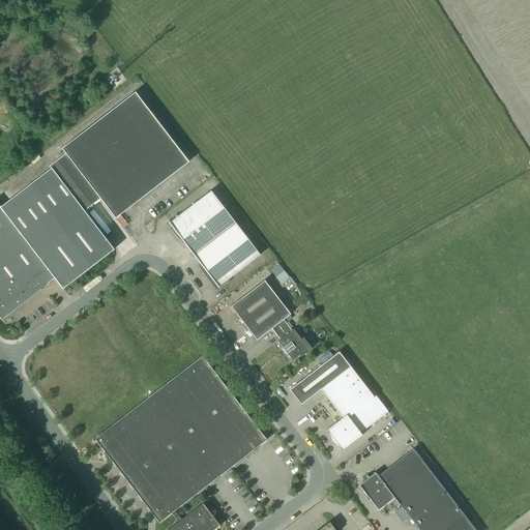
[(65,153),(49,167),(51,169),(1,207),(0,206),(0,315),(1,317),(11,308),(13,311),(55,278),(63,289),(114,249),(85,211),(100,199),(115,218),(188,163),(135,92),(62,149),(65,153)]
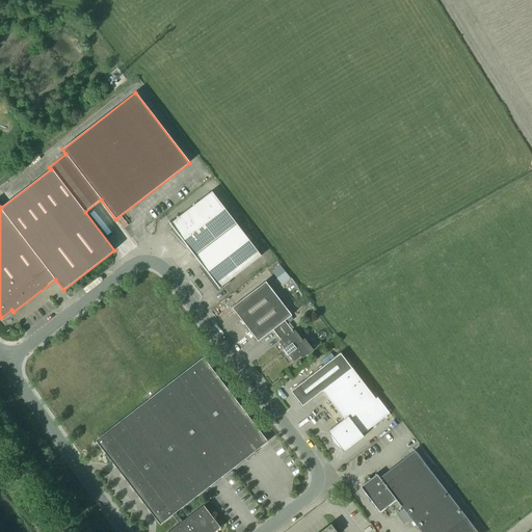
[(194,256),(236,223),(212,191),(170,223),(169,222),(169,223),(174,229),(169,232),(184,247),(186,245),(194,256)]
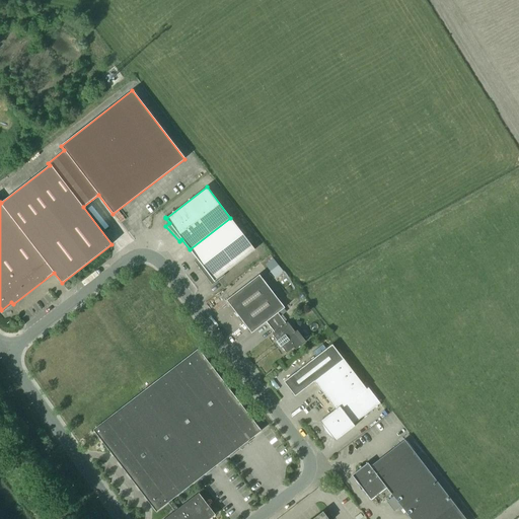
[(230,218),(190,249),(198,261),(194,263),(212,285),(224,276),(223,274),(254,249),(230,218)]
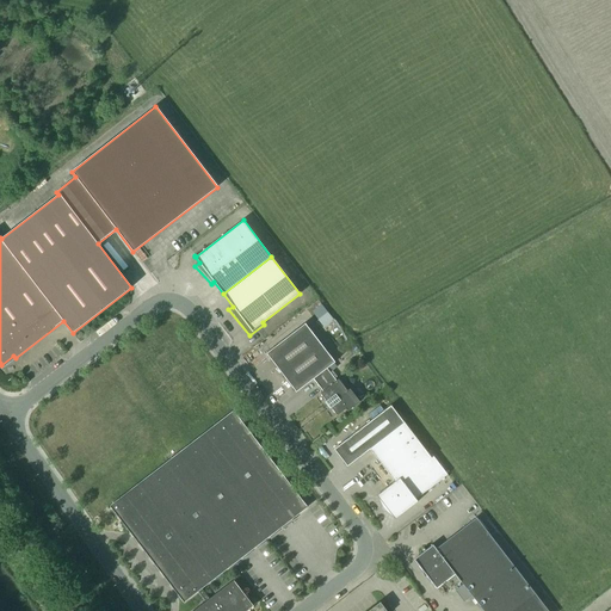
[(322,392),(337,381),(327,369),(334,363),(304,323),(266,353),(296,393),(313,380),(322,392)]
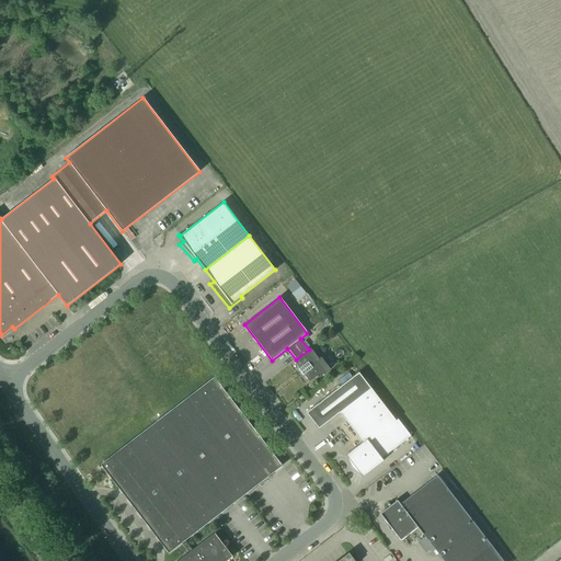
[(310,348),(309,350),(296,359),(294,362),(299,368),(298,369),(302,375),(304,375),(309,381),(317,376),(319,378),(339,363),(339,362),(330,368),(321,357),(318,359),(310,348)]
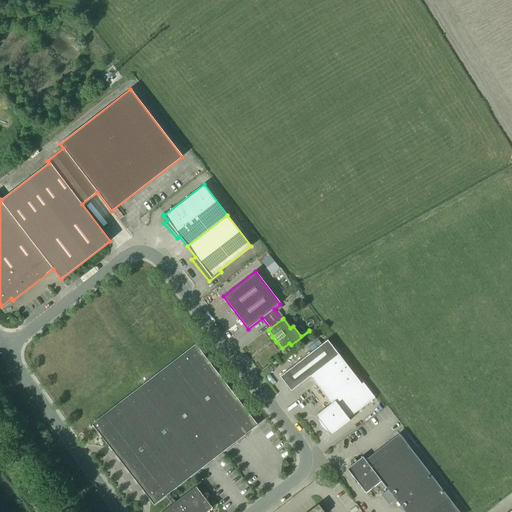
[(362,382),(361,383),(338,354),(327,340),(280,377),(291,391),(310,376),(331,404),(316,415),(317,417),(320,424),(323,428),(329,433),(331,435),(350,420),(348,418),(375,398),(362,382)]
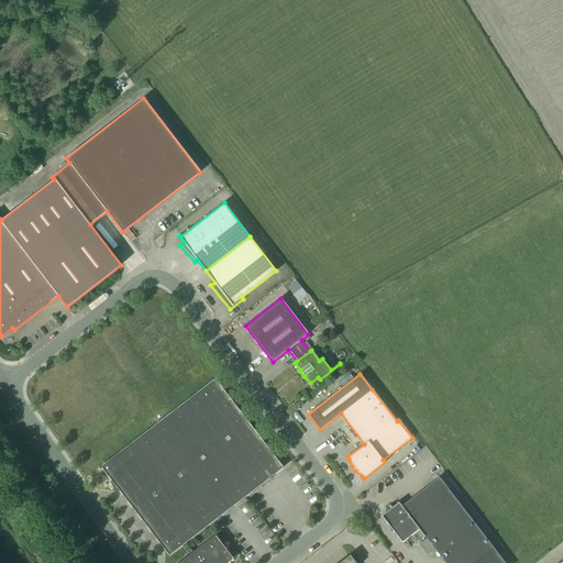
[(228,562),(238,555),(236,555),(233,558),(216,534),(192,552),(186,542),(284,467),(214,378),(101,466),(169,555),(183,545),(189,554),(178,562),(228,562)]
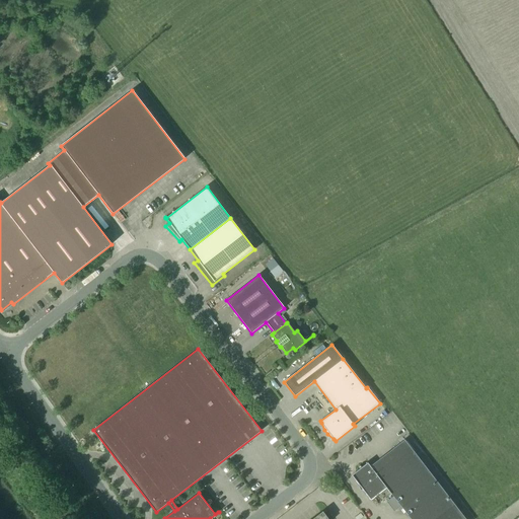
[(400,506),(411,518),(465,518),(404,440),(370,466),(367,462),(355,472),(354,478),(372,503),(373,502),(371,500),(386,488),(391,494),(393,497),(386,502),(394,512),(400,506)]
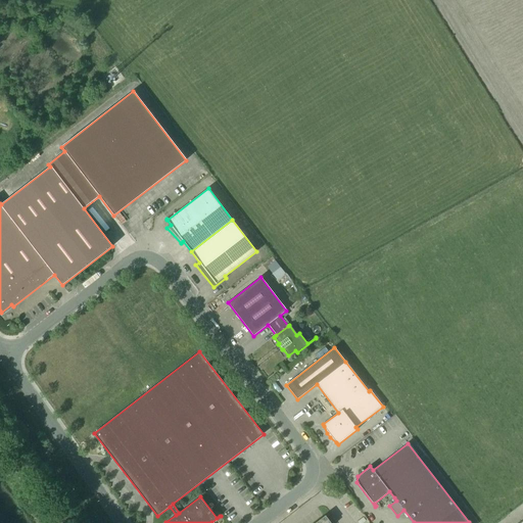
All buildings are outlined.
